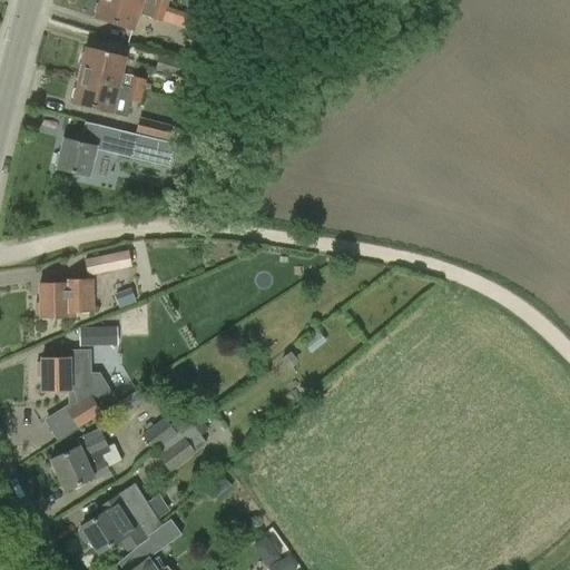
[(133,30),(141,1),(139,0),(100,0),(95,18),(133,30)]
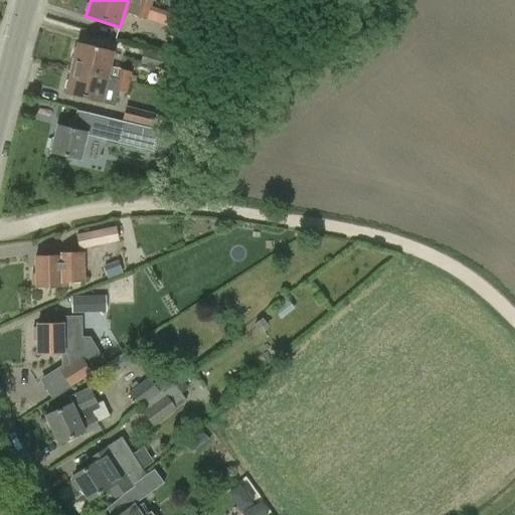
[(151,0),(140,0),(138,7),(150,10),(153,0),(151,0)]
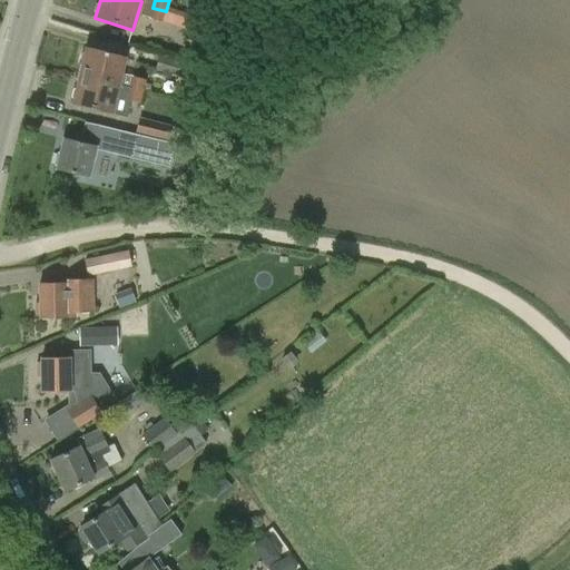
[(163,25),(166,11),(153,8),(149,21),(163,25)]
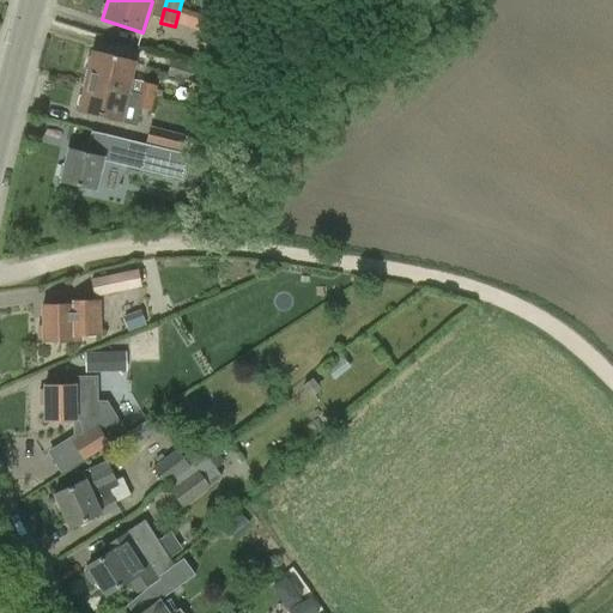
[(92,52),(85,82),(137,95),(139,84),(129,82),(134,62),(92,52)]
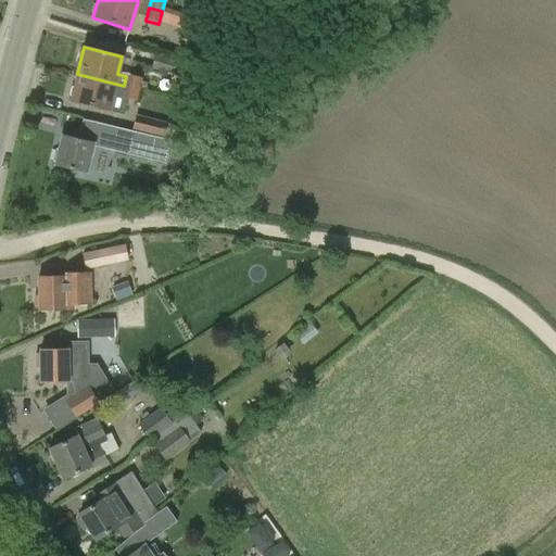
[(179,77),(182,64),(155,58),(153,72),(179,77)]
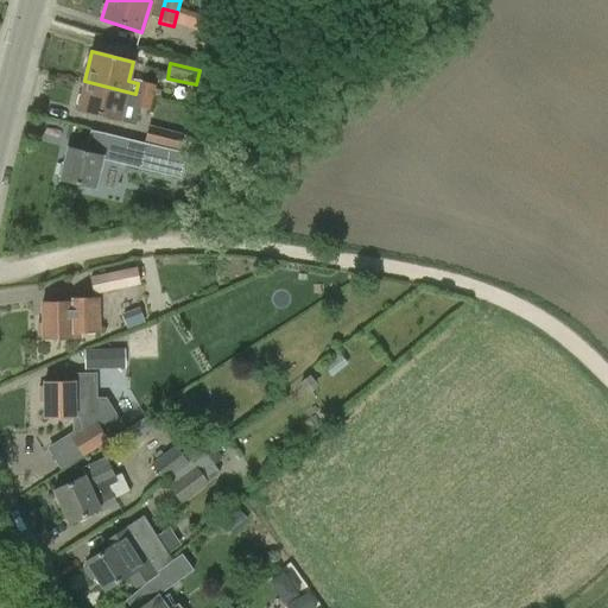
[(134,94),(135,94),(84,81),(77,111),(119,121),(119,120),(135,125),(139,107),(150,111),(152,99),(154,87),(141,83),(139,95),(134,94)]
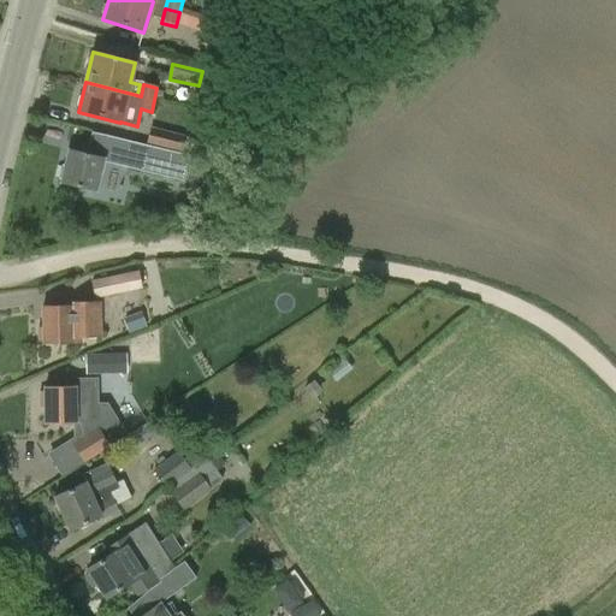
[(152,129),(147,147),(182,155),(187,137),(152,129)]
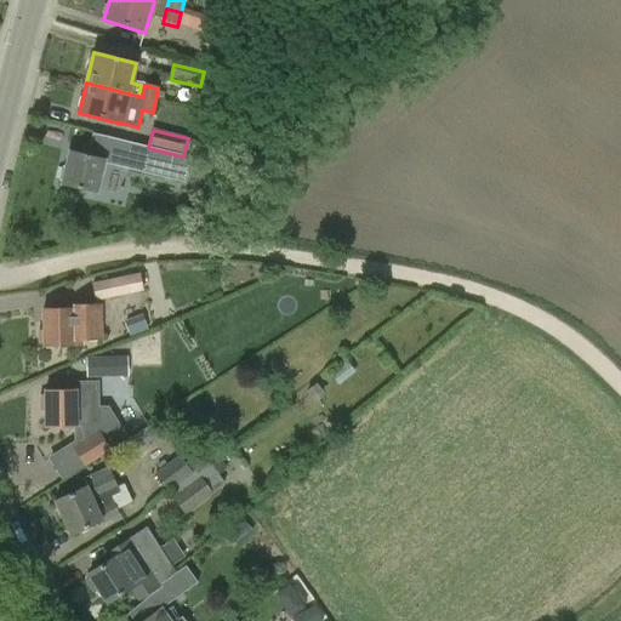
[(69,153),(61,189),(98,198),(107,163),(186,182),(192,159),(93,135),(87,158),(69,153)]
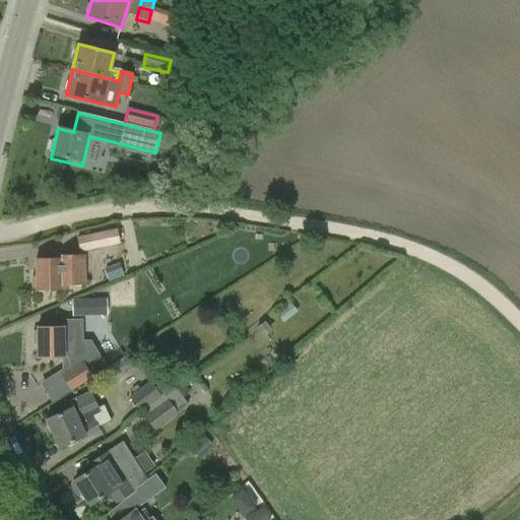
[(117,230),(77,238),(80,252),(120,243),(117,230)]
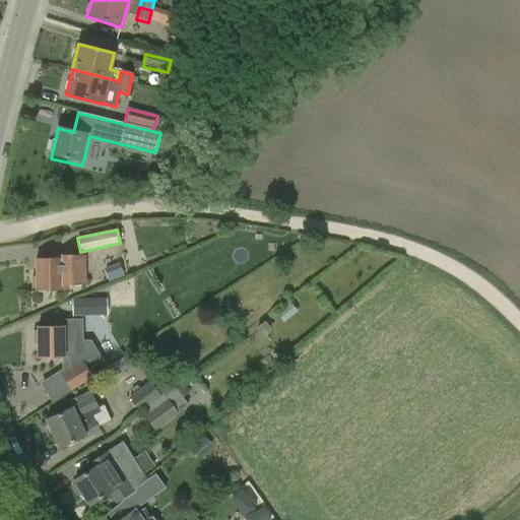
[(34,277),(34,288),(37,288),(37,291),(68,290),(68,286),(84,286),(84,255),(60,255),(60,258),(36,259),(37,277),(34,277)]
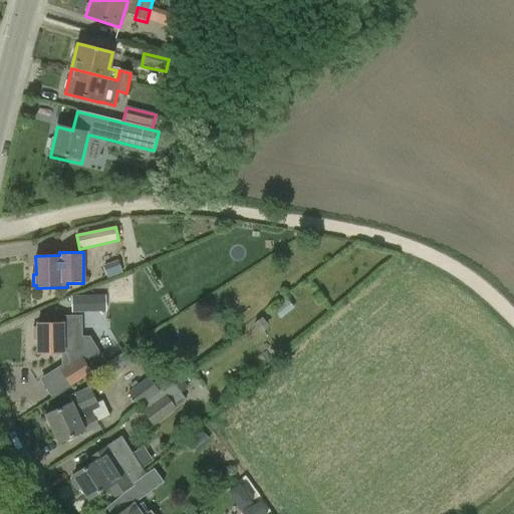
[(104,267),(108,278),(123,273),(118,261),(104,267)]
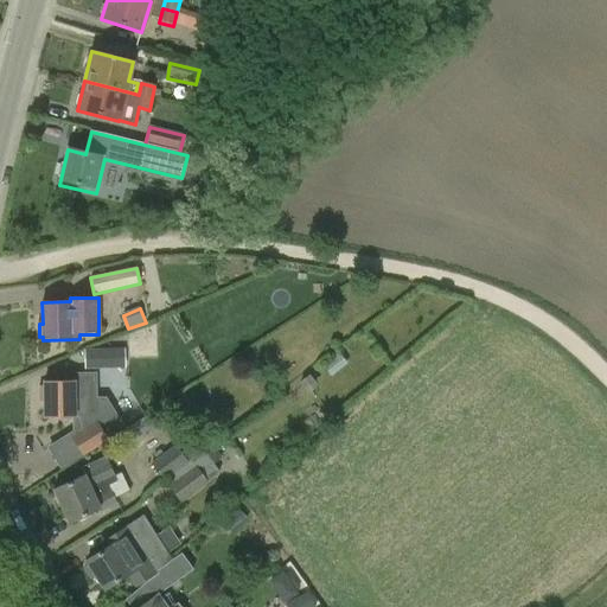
[(104,351),(85,351),(85,369),(104,368),(104,351)]
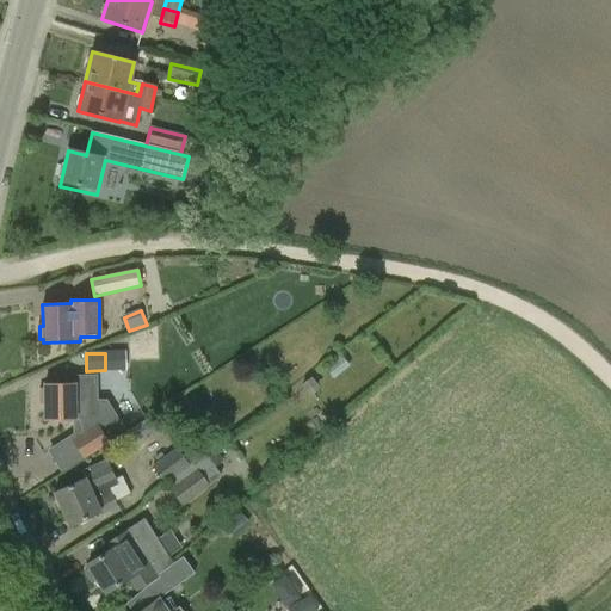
[(44,420),(73,419),(74,433),(76,438),(73,442),(78,449),(82,458),(125,432),(106,402),(97,402),(96,376),(78,377),(73,382),(73,384),(43,384),(44,420)]
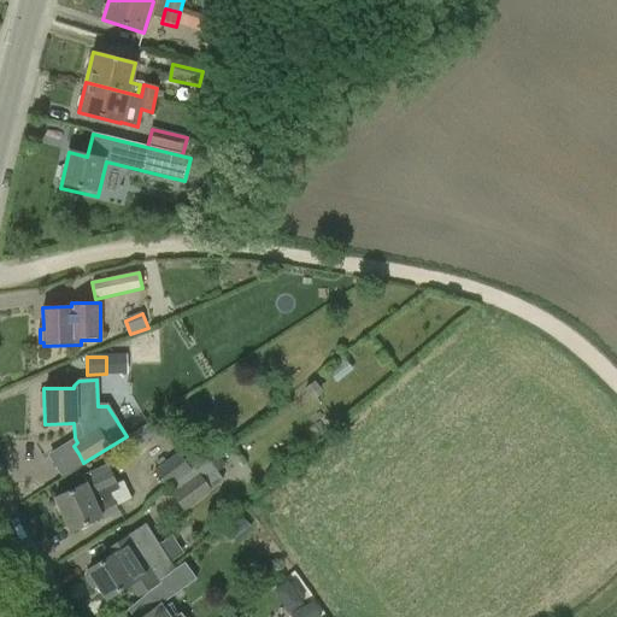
[(154,471),(168,489),(192,470),(178,452),(154,471)]
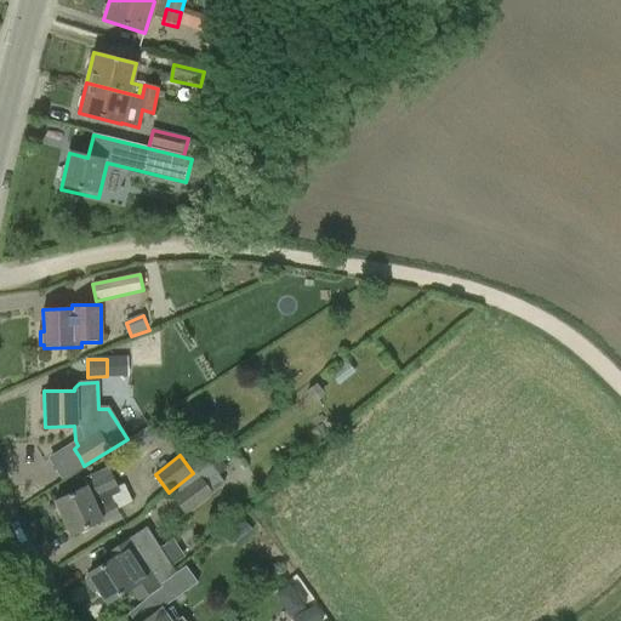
[(224,484),(214,468),(174,499),(186,514),(224,484)]
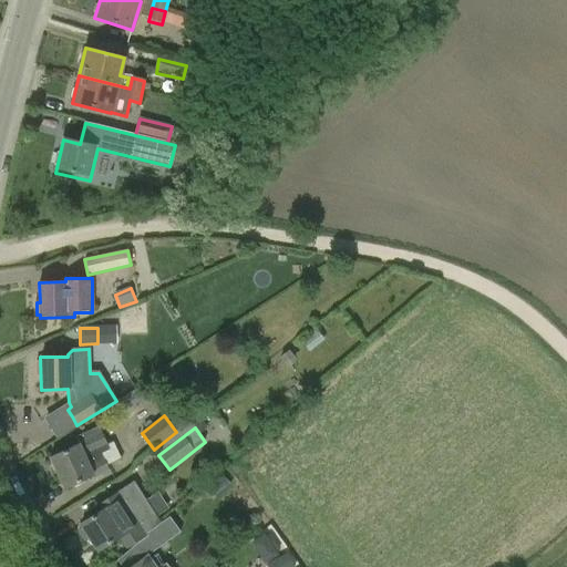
[(64,488),(92,475),(94,478),(110,471),(101,453),(103,452),(109,449),(102,434),(80,445),(82,449),(80,449),(78,444),(50,457),(64,488)]
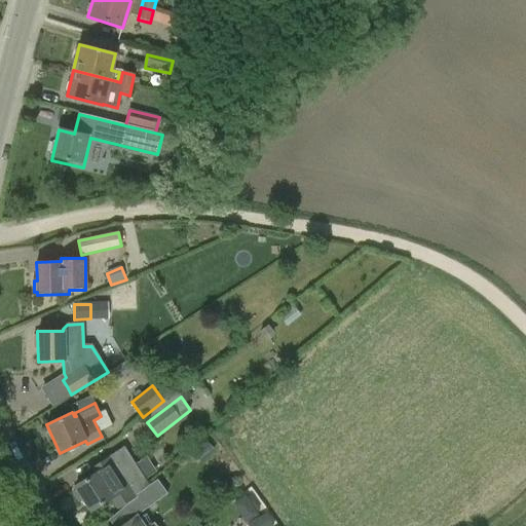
[(204,440),(194,449),(204,459),(215,450),(204,440)]
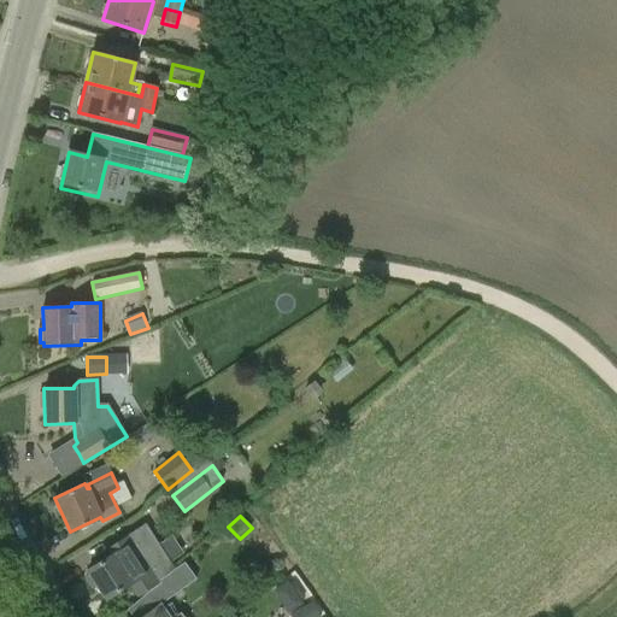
[(112,553),(87,570),(89,574),(86,576),(92,586),(95,583),(106,599),(130,583),(139,597),(158,585),(159,583),(157,580),(170,566),(145,526),(109,548),(112,553)]
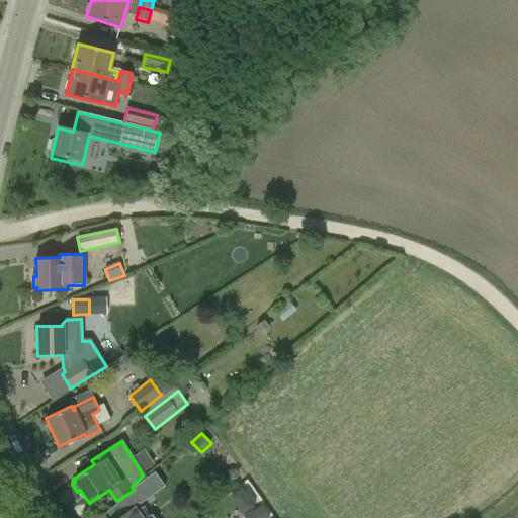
[(154,517),(152,515),(147,517),(142,517),(135,507),(165,486),(155,472),(135,488),(136,489),(116,503),(125,514),(119,517),(154,517)]
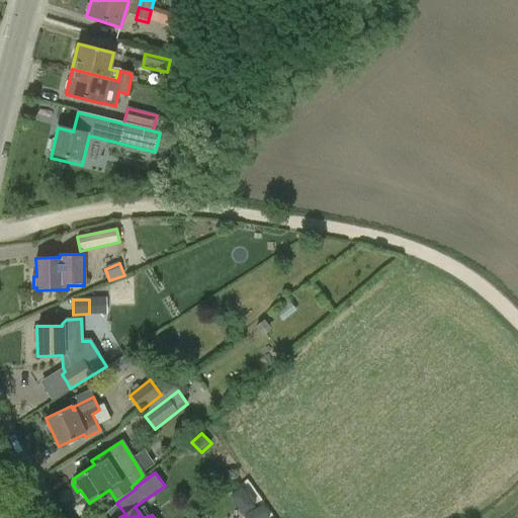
[(255,509),(243,492),(232,499),(244,516),(255,509)]
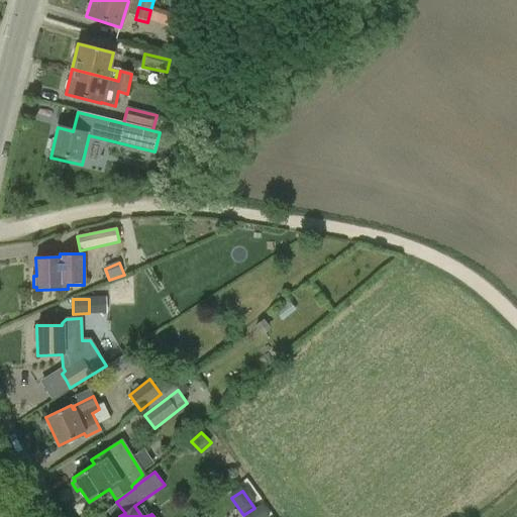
[(245,516),(267,516),(263,508),(245,516)]
